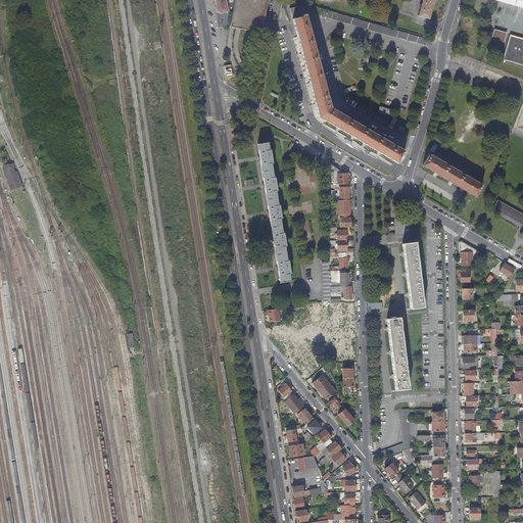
[(214,0),(217,12),(220,12),(222,26),(226,27),(228,16),(225,0),(214,0)]
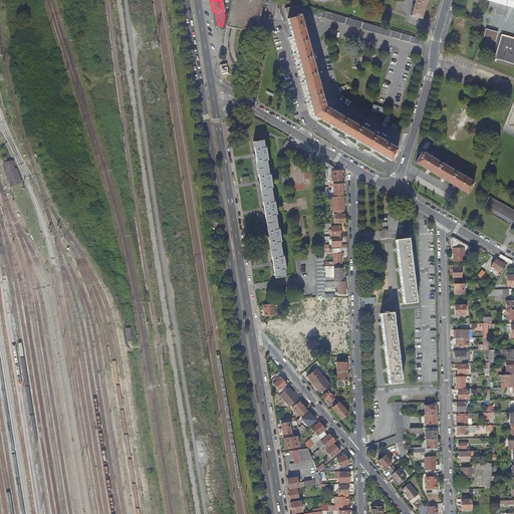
[(415,0),(411,16),(421,19),(426,0),(415,0)]
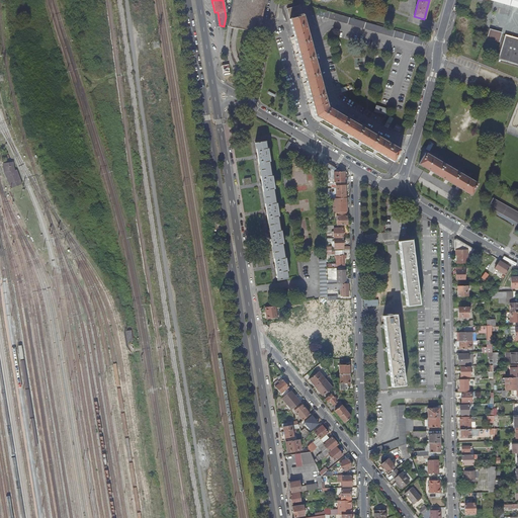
[(517,0),(489,0),(517,8),(517,0)]
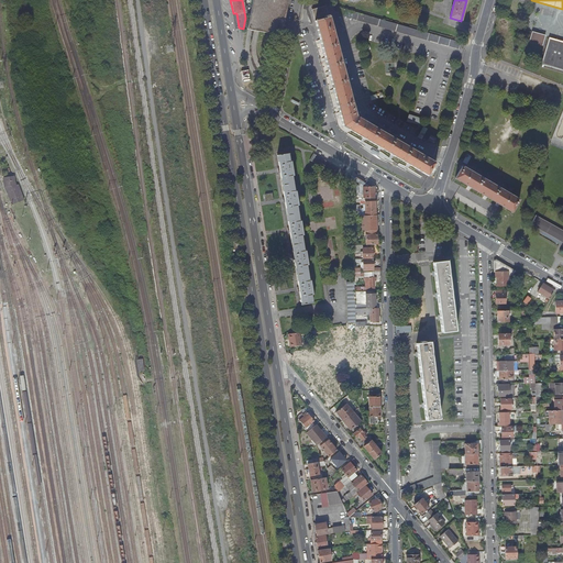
[(327,7),(313,10),(321,41),(326,58),(330,73),(334,91),(340,113),(343,128),(363,139),(379,148),(392,155),(409,165),(428,177),(434,164),(432,162),(354,117),(327,7)]
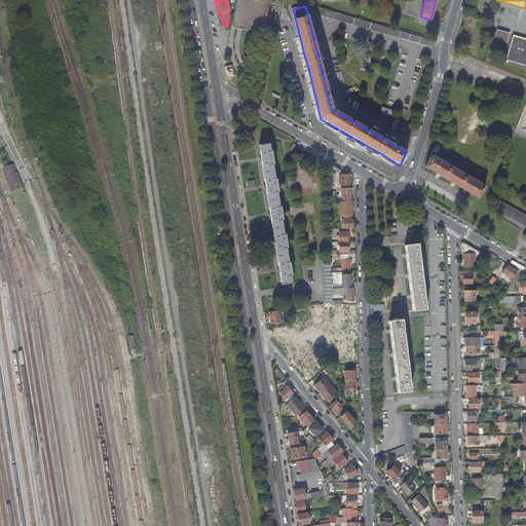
[(429,46),(431,39),(392,28),(324,8),(322,15),(429,46)]
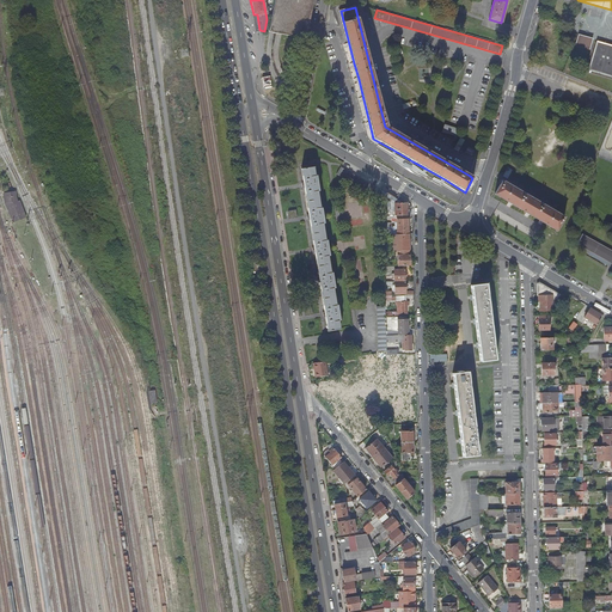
[(592,40),(577,36),(574,47),(589,50),(592,40)]
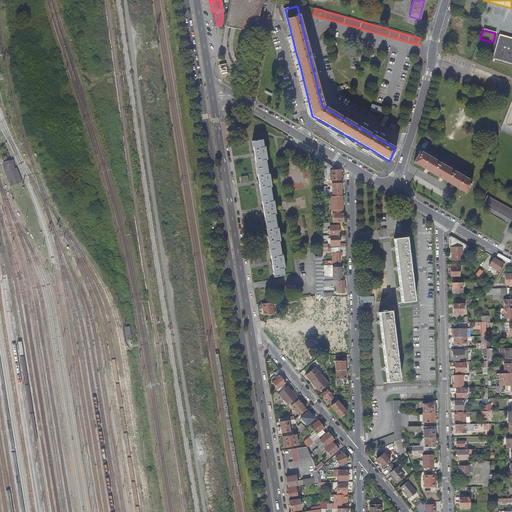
[(510,45),(511,38),(511,37),(499,34),(497,42),(510,45)]
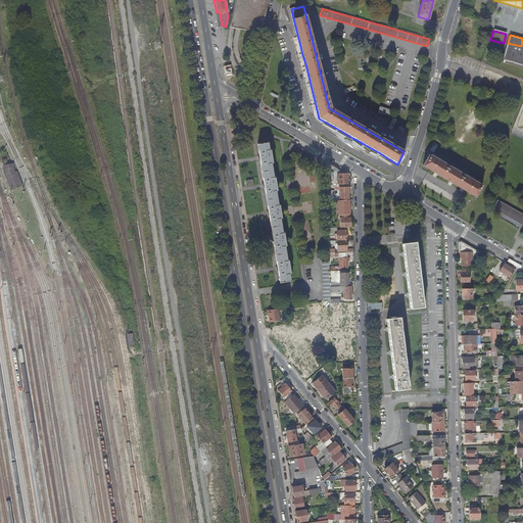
[(522,39),(521,46),(508,43),(503,60),(522,65),(522,39)]
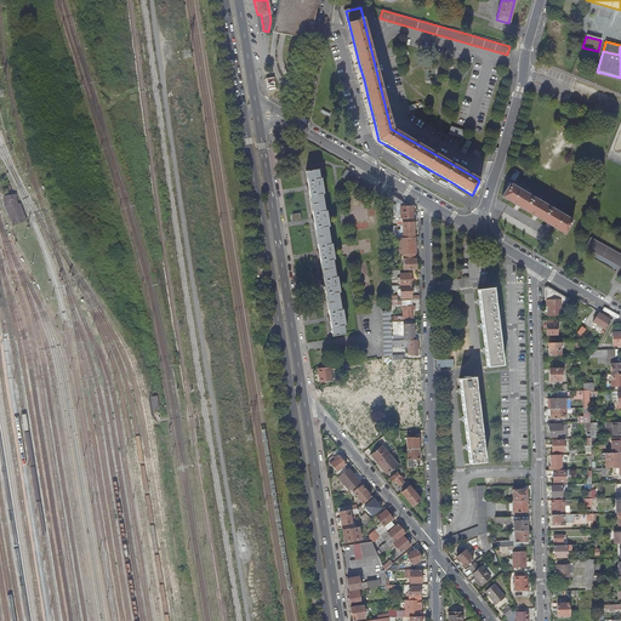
[(436,80),(434,69),(425,70),(426,81),(436,80)]
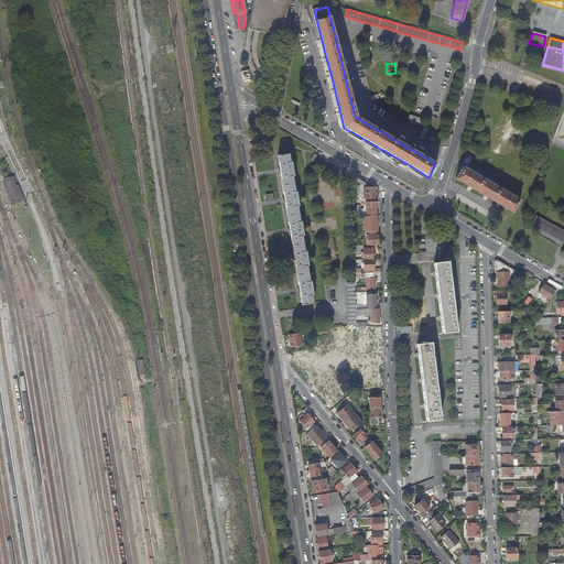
[(419,125),(421,118),(408,115),(405,121),(419,125)]
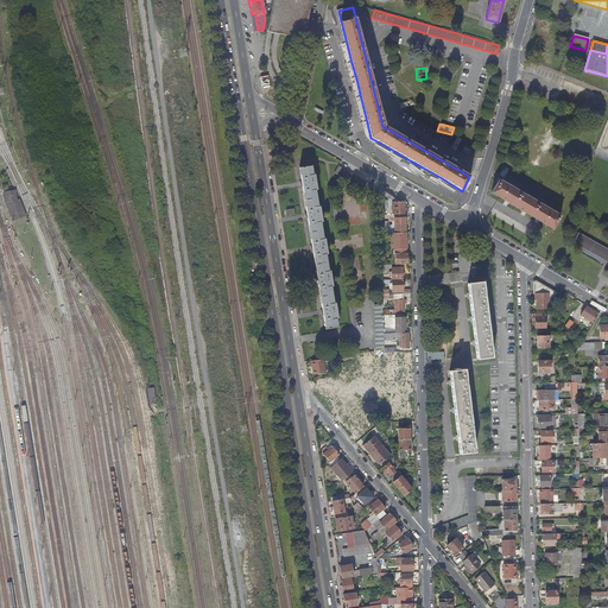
[(315,175),(314,165),(299,168),(302,185),(308,217),(312,248),(317,280),(323,312),(325,329),(340,328),(339,318),(340,318),(337,303),(335,303),(333,286),(334,286),(331,271),(330,271),(328,254),(329,254),(327,239),(325,239),(322,222),(324,222),(322,207),(320,207),(317,190),(320,189),(316,173),(315,175)]
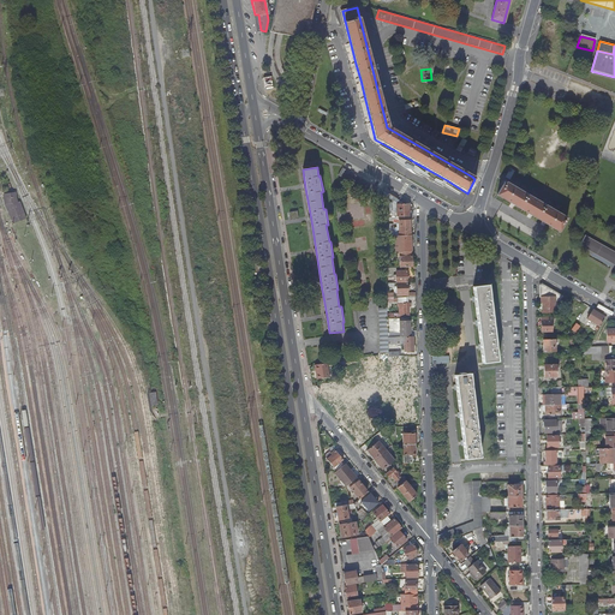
[(505,181),(496,195),(512,204),(530,215),(543,224),(545,225),(559,232),(567,219),(556,213),(505,181)]
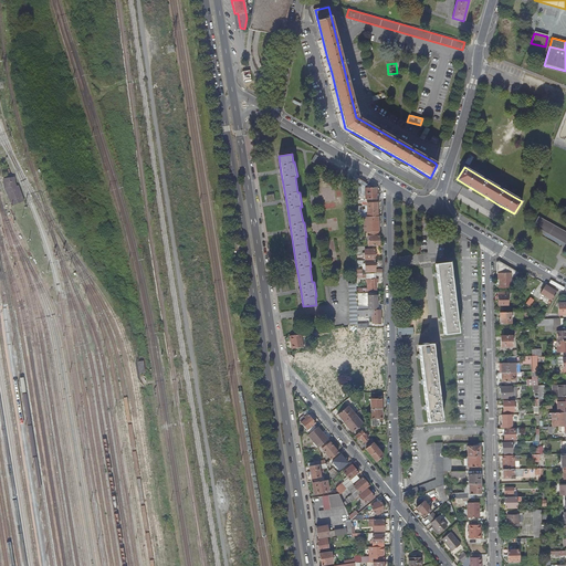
[(370,186),(354,177),(354,197),(370,197),(370,202),(377,202),(377,188),(370,188),(370,186)]
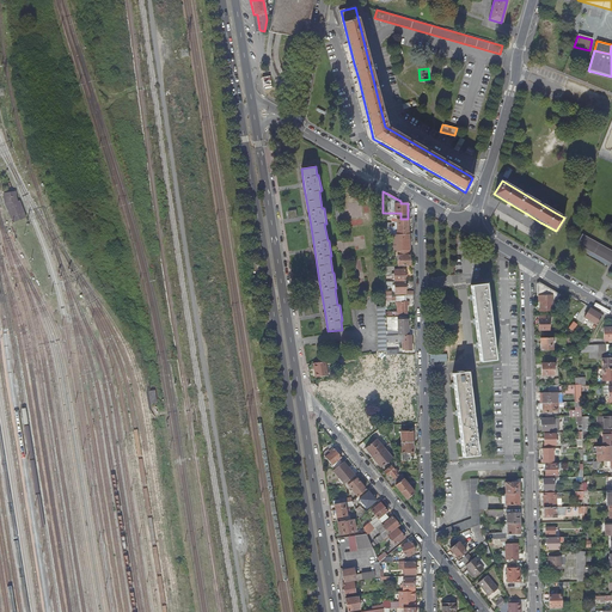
[(409,219),(408,219),(401,219),(392,219),(392,221),(397,221),(397,222),(395,222),(396,231),(398,231),(398,234),(409,234),(409,219)]
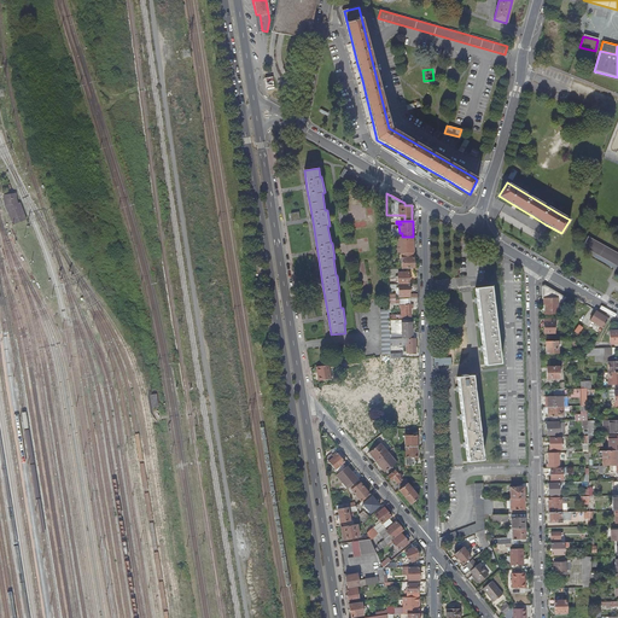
[(589,250),(617,266),(617,252),(588,235),(582,248),(589,250)]
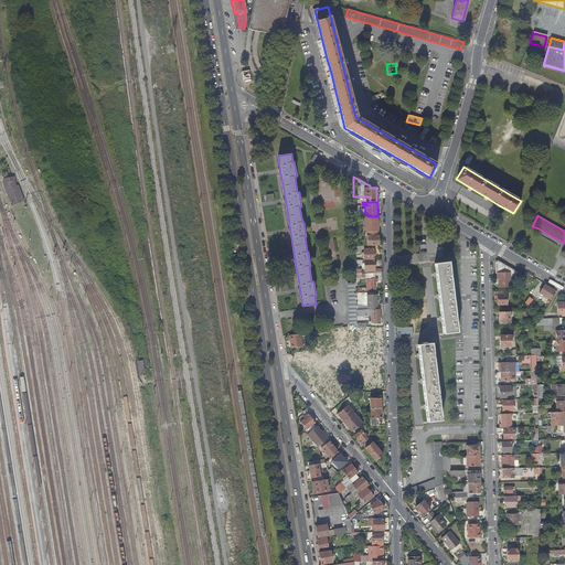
[(379,216),(377,216),(368,216),(363,216),(363,232),(368,232),(379,232),(379,216)]
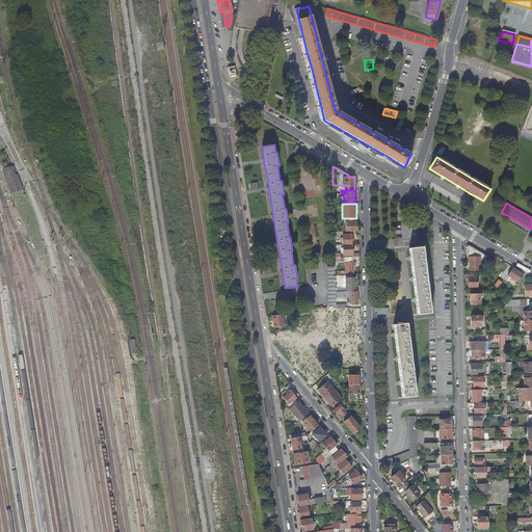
[(531,229),(507,215),(506,218),(531,232),(531,229)]
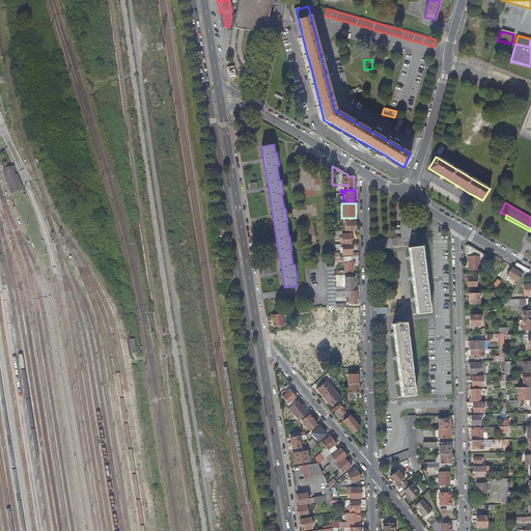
[(357,230),(356,218),(345,218),(345,231),(357,230)]
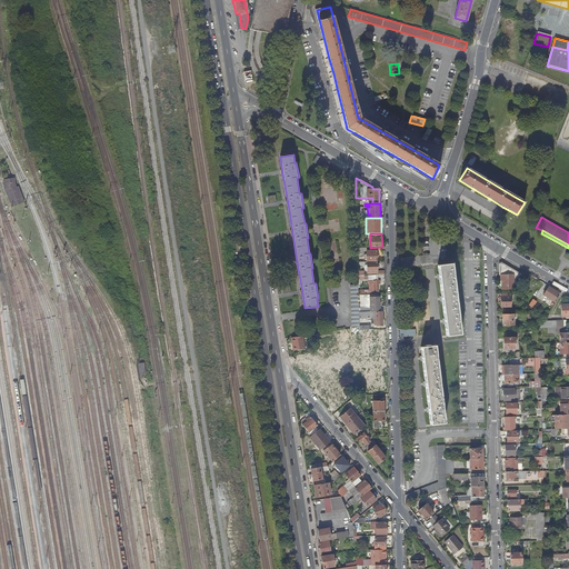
[(367,262),(377,261),(377,251),(367,251),(367,248),(359,248),(357,248),(358,255),(367,255),(367,262)]
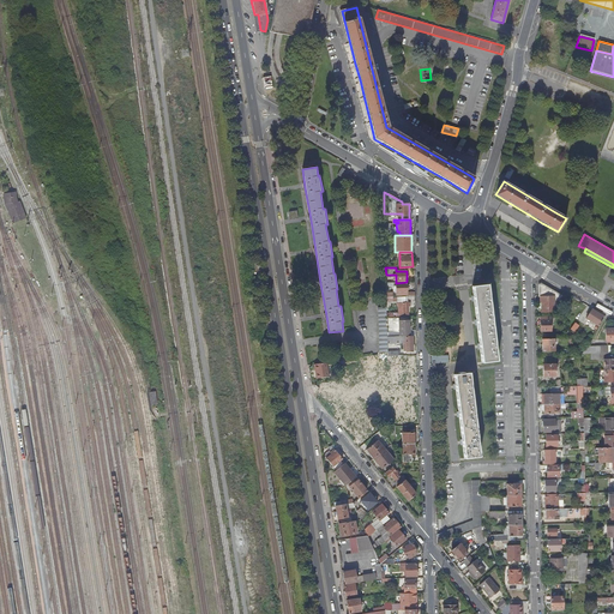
[(408,292),(407,282),(396,283),(396,295),(407,295),(408,298),(415,296),(415,292),(408,292)]
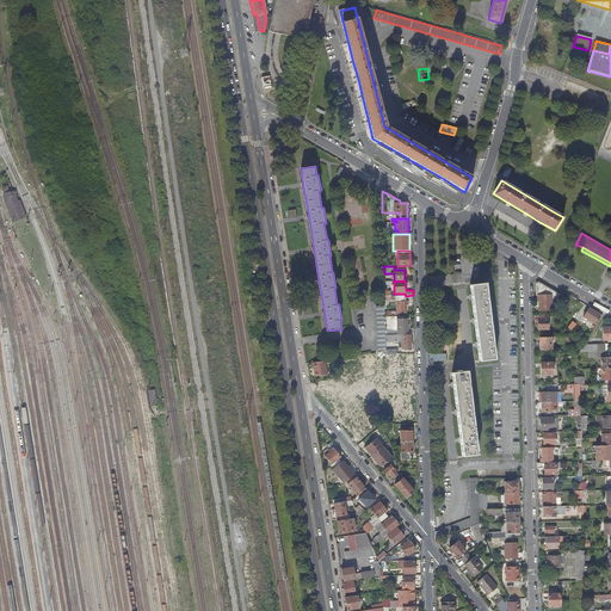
[(539,283),(537,284),(537,296),(539,295),(539,310),(553,310),(553,298),(555,301),(559,295),(539,283)]
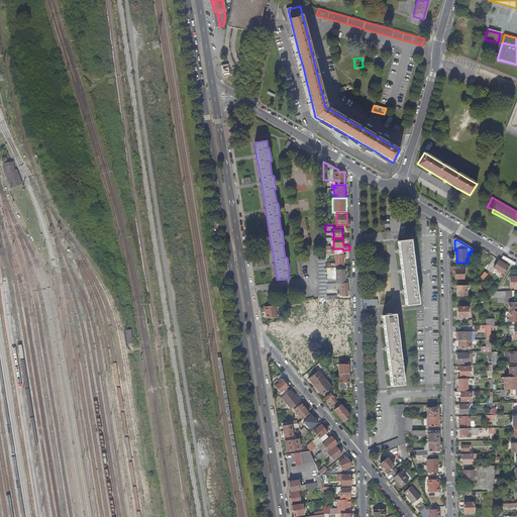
[(411,240),(398,241),(406,306),(419,304),(411,240)]
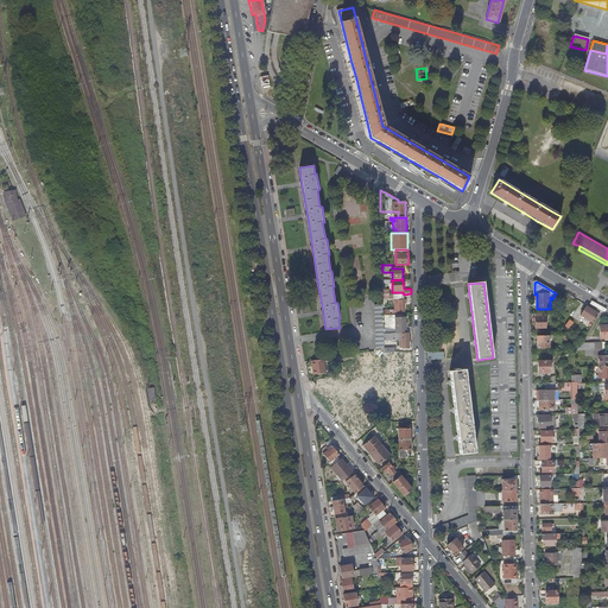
[(396,314),(405,314),(405,305),(407,305),(407,301),(396,301),(396,314)]
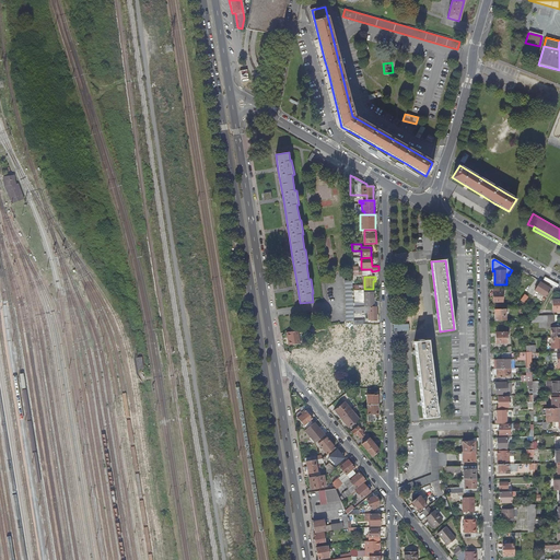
[(353,289),(353,281),(345,281),(346,322),(354,322),(353,314),(353,307),(353,289)]
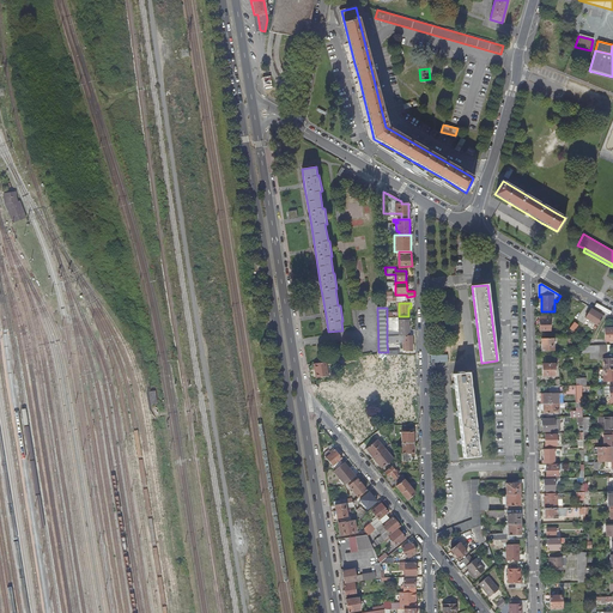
[(598,326),(604,317),(592,310),(586,319),(598,326)]
